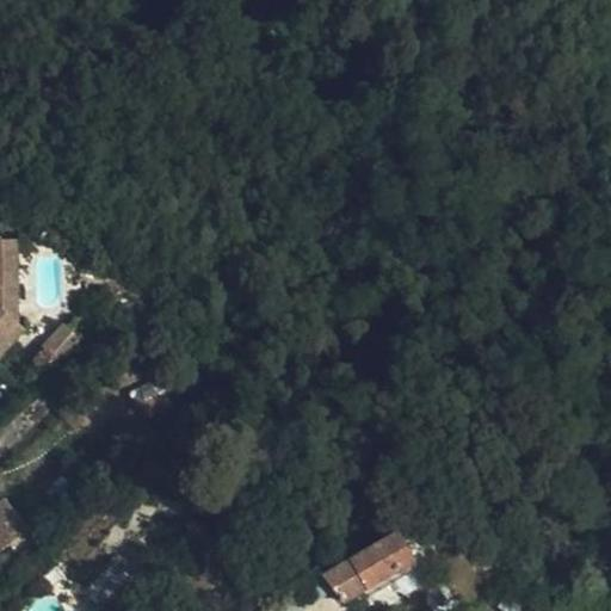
[(19,239),(0,238),(0,357),(14,343),(7,335),(20,323),(19,239)]
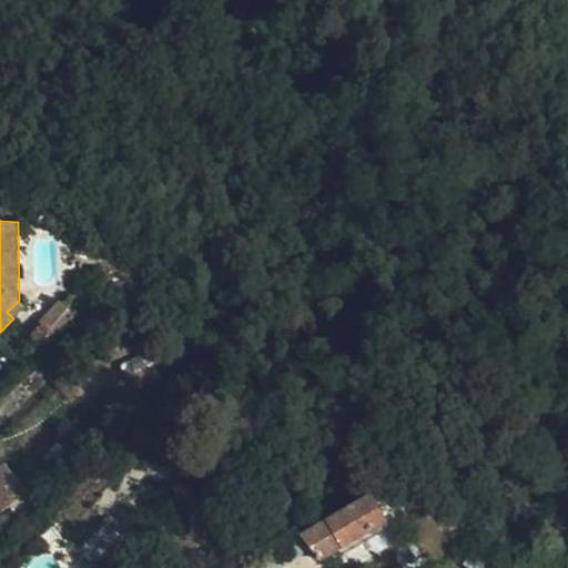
[(44,314),(56,330),(75,315),(70,308),(75,305),(74,297),(71,295),(44,314)]
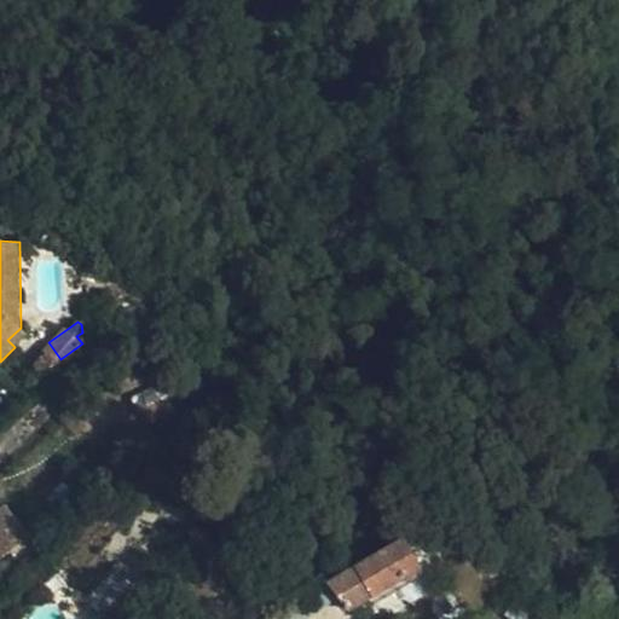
[(27,334),(21,328),(7,340),(15,347),(27,334)]
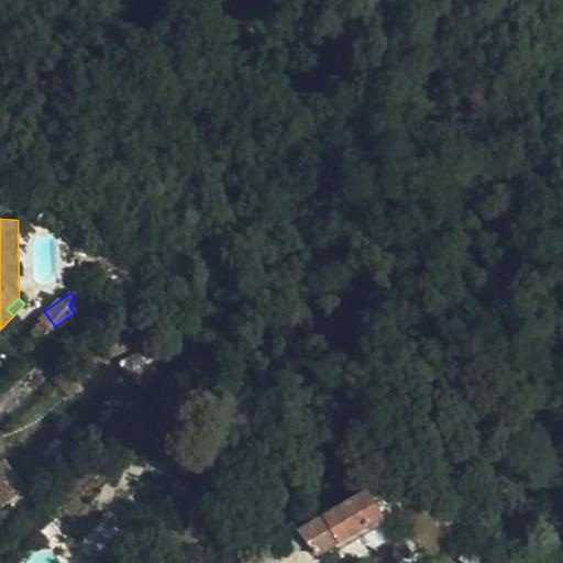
[(0,507),(26,486),(6,457),(0,461),(0,507)]
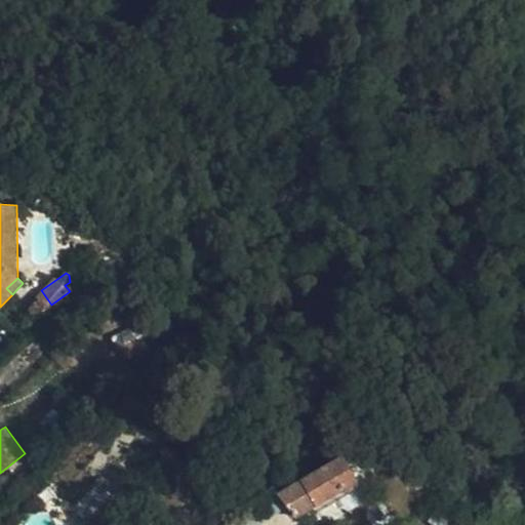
[(283,490),(281,492),(300,520),(313,514),(310,509),(357,479),(344,455),(283,490)]
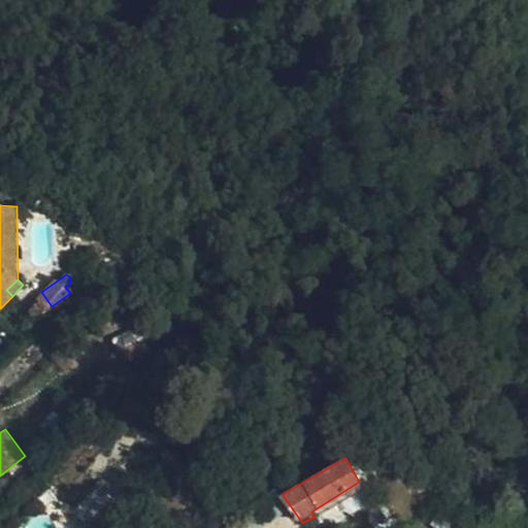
[(363,488),(359,482),(311,512),(315,517),(363,488)]
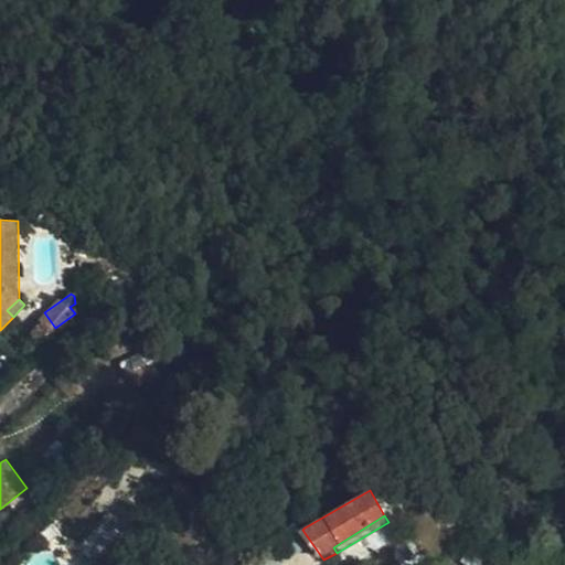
[(53,524),(41,532),(48,543),(61,533),(53,524)]
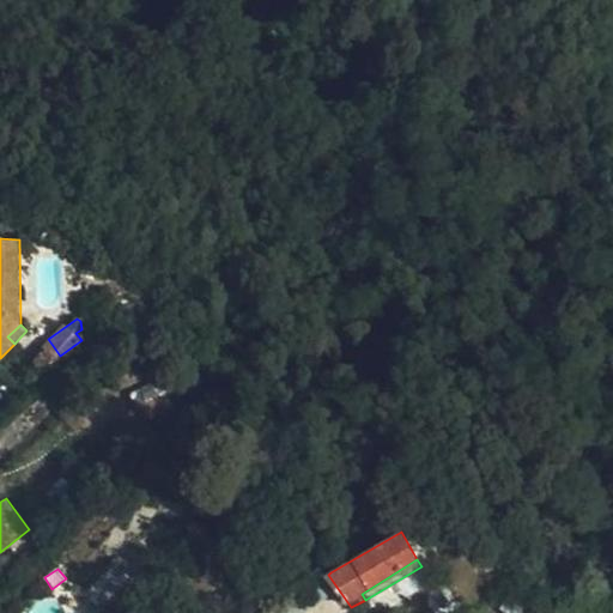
All buildings are outlined.
